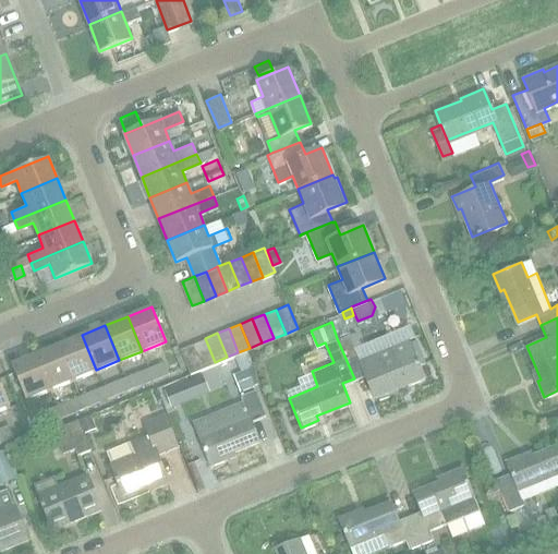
[(350,333),(337,338),(354,378),(365,374),(373,393),(407,380),(409,384),(424,377),(412,348),(409,338),(360,358),(350,333)]
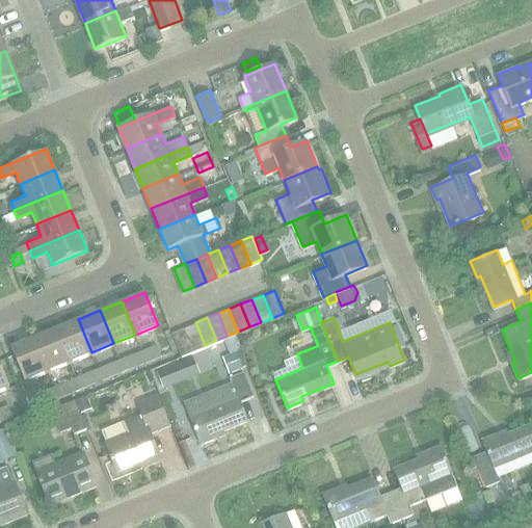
[(91,352),(78,319),(56,327),(70,361),(91,352)]
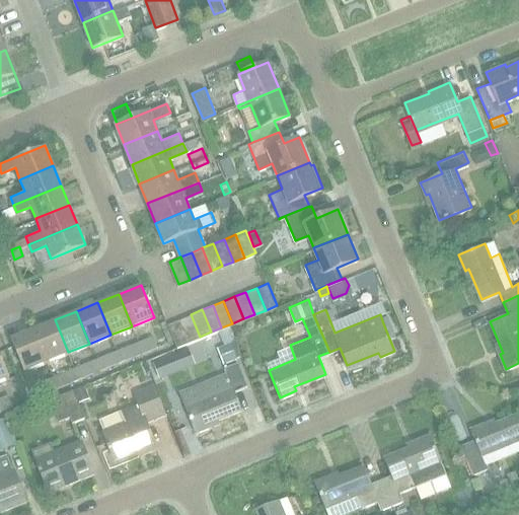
[(200,337),(191,314),(179,318),(189,341),(200,337)]
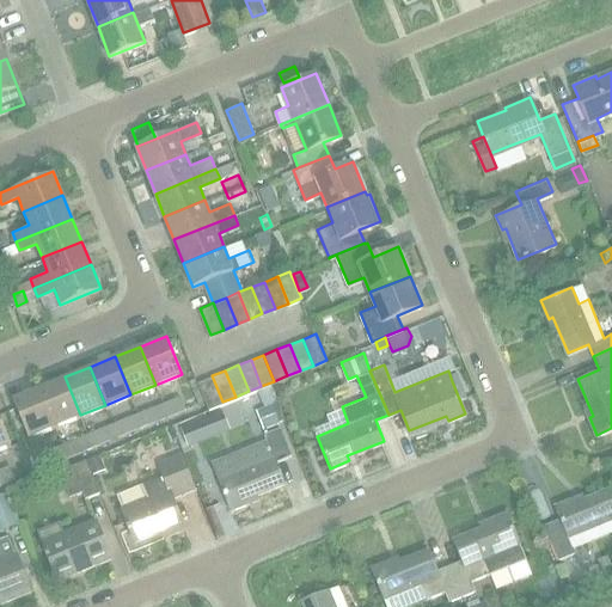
[(222,402),(212,375),(199,381),(209,408),(222,402)]
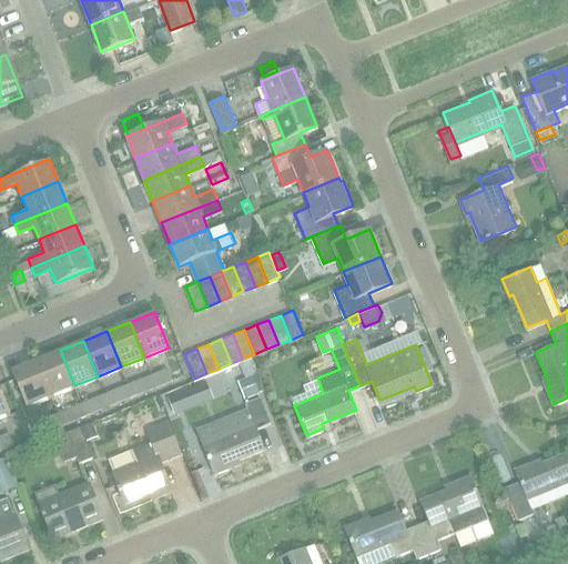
[(74,385),(60,350),(37,360),(51,395),(74,385)]
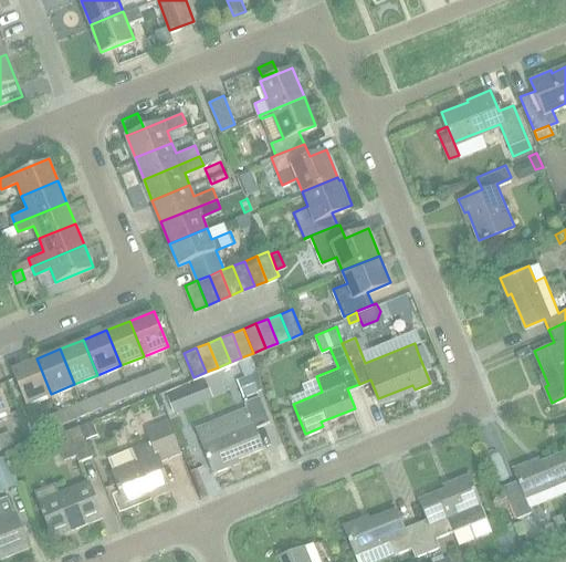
[(51,394),(37,358),(12,368),(27,404),(51,394)]
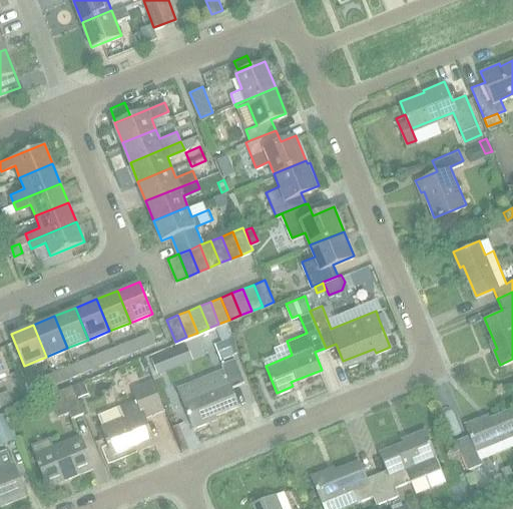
[(135,337),(139,348),(153,342),(149,332),(135,337)]
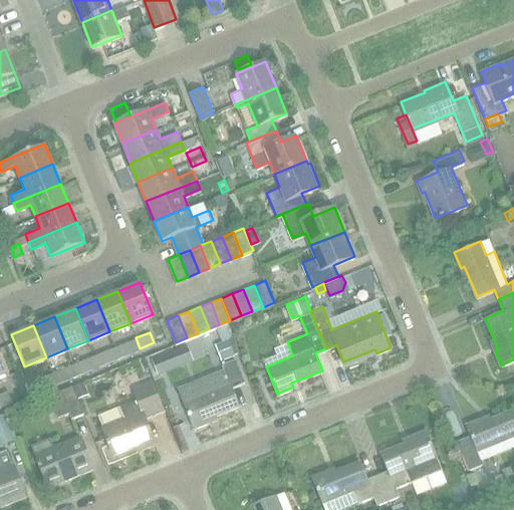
[(227,336),(216,341),(223,357),(234,353),(227,336)]
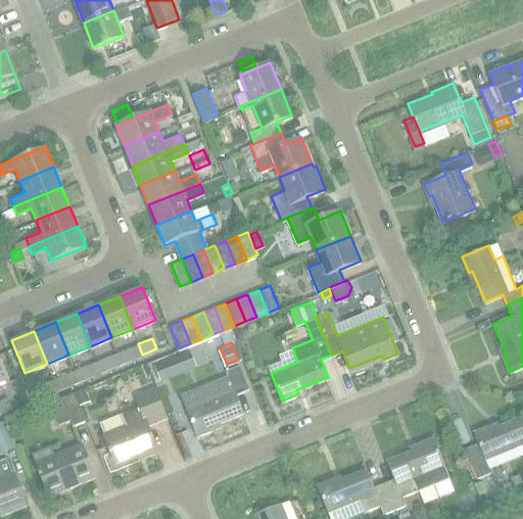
[(135,358),(131,347),(115,354),(120,364),(135,358)]
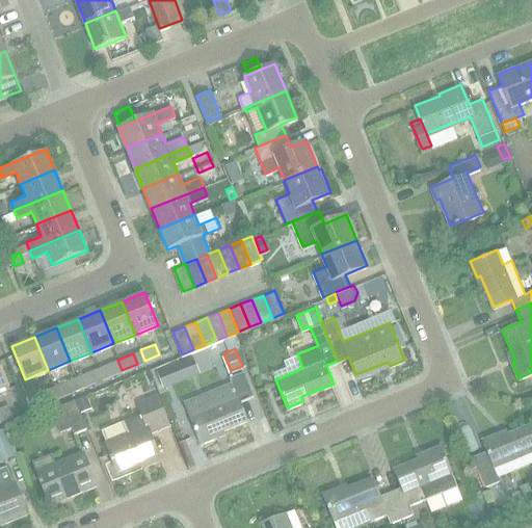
[(193,358),(159,372),(164,385),(198,371),(193,358)]
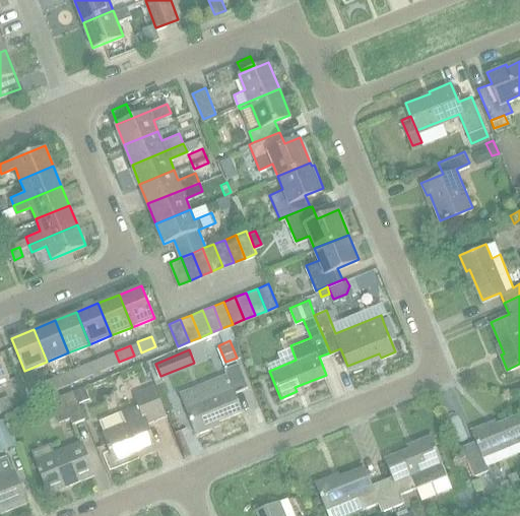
[(98,370),(113,365),(108,353),(93,360),(98,370)]
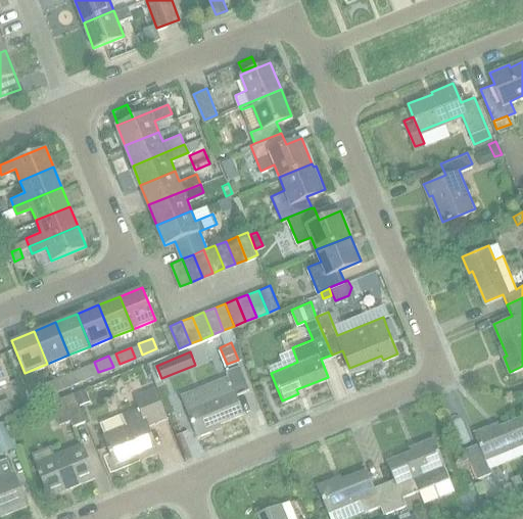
[(0,357),(0,382),(9,379),(0,357)]
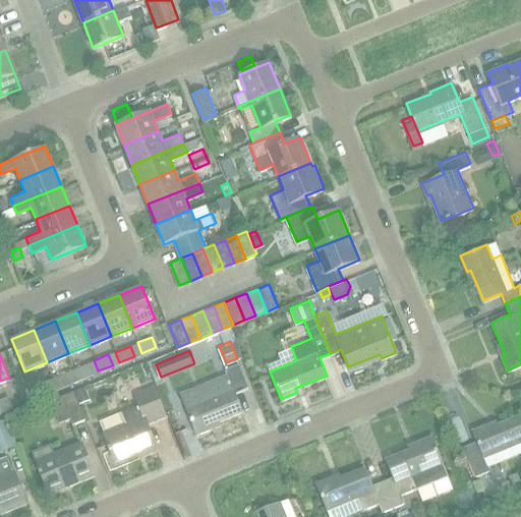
[(88,362),(72,368),(77,380),(92,374),(88,362)]
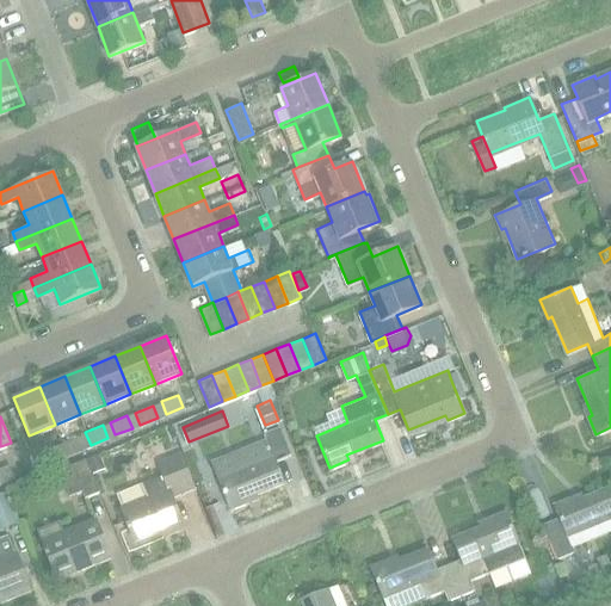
[(283,480),(275,458),(291,452),(281,425),(264,431),(266,438),(211,461),(230,507),(250,499),(247,495),(283,480)]
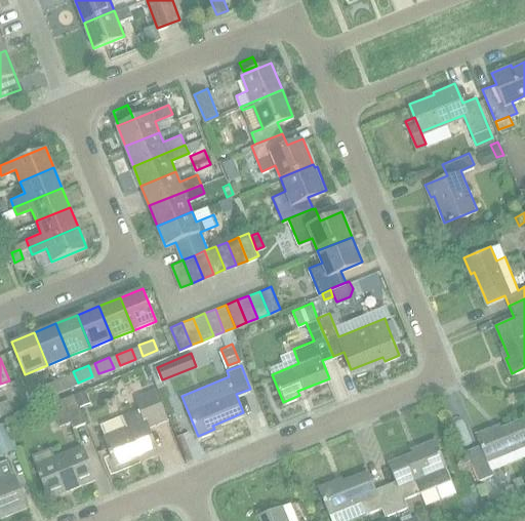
[(55,392),(70,386),(66,374),(51,381),(55,392)]
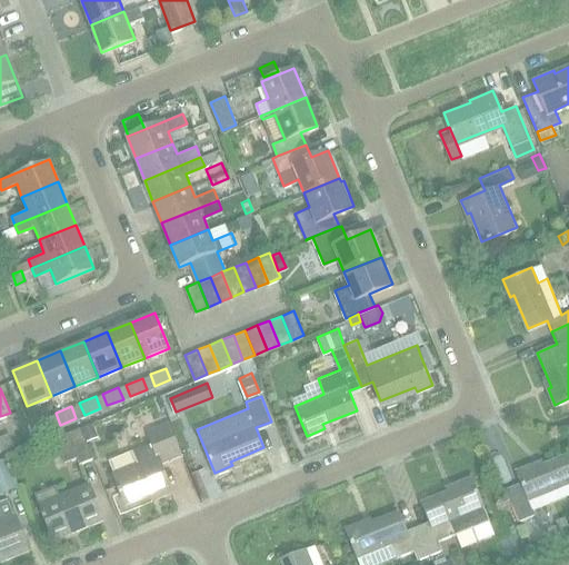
[(31,423),(36,434),(52,427),(48,416),(31,423)]
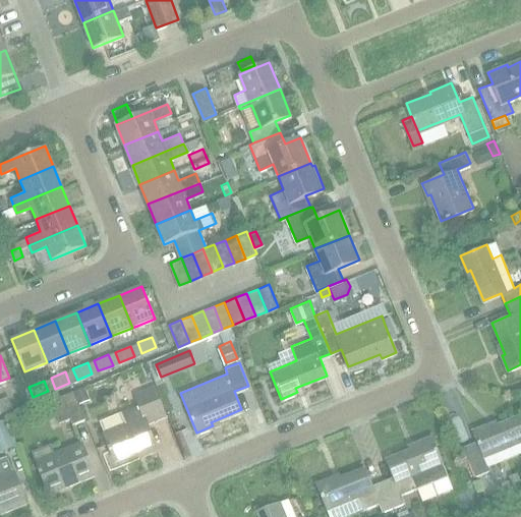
[(131,419),(103,431),(115,459),(141,448),(143,454),(157,449),(147,422),(167,414),(155,384),(143,389),(148,400),(127,408),(131,419)]
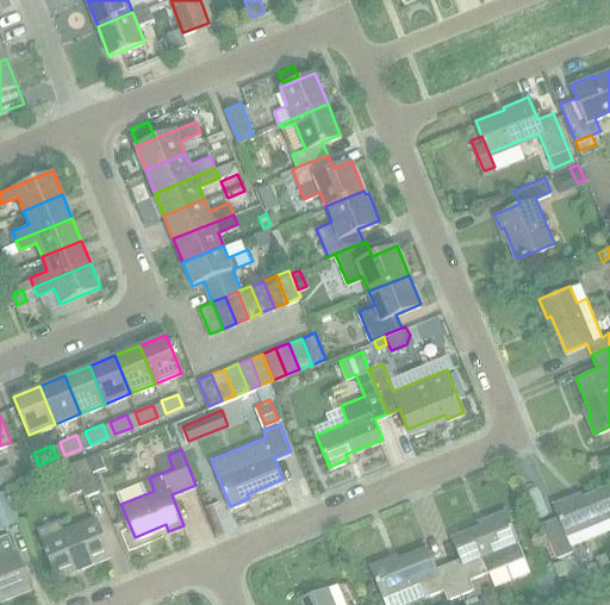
[(98,450),(88,455),(94,468),(104,465),(98,450)]
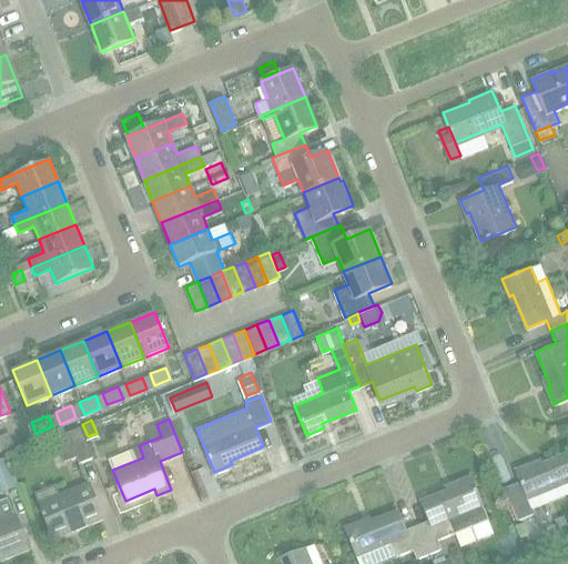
[(79,462),(92,456),(80,425),(67,431),(79,462)]
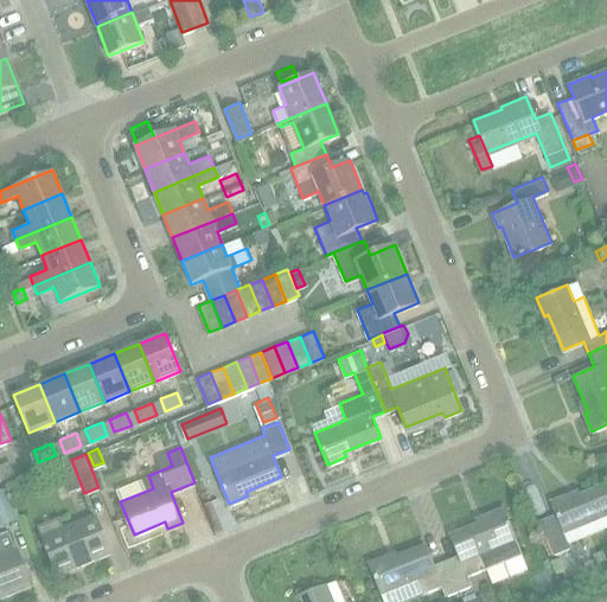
[(113,484),(139,473),(132,454),(104,465),(113,484)]
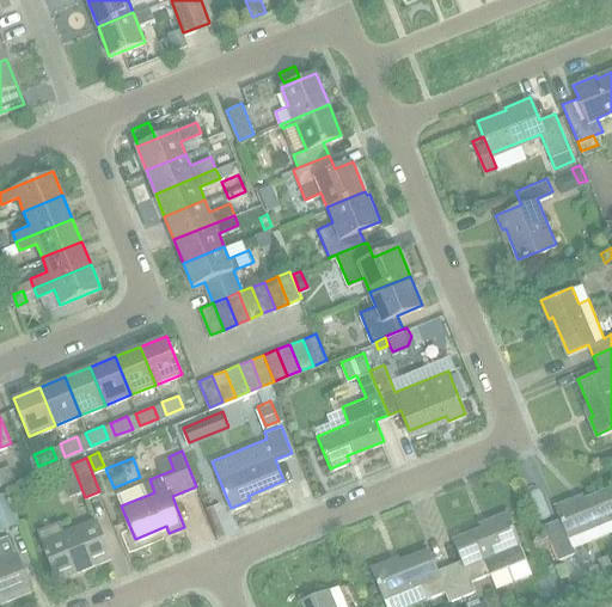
[(0,467),(0,482),(12,478),(7,465),(0,467)]
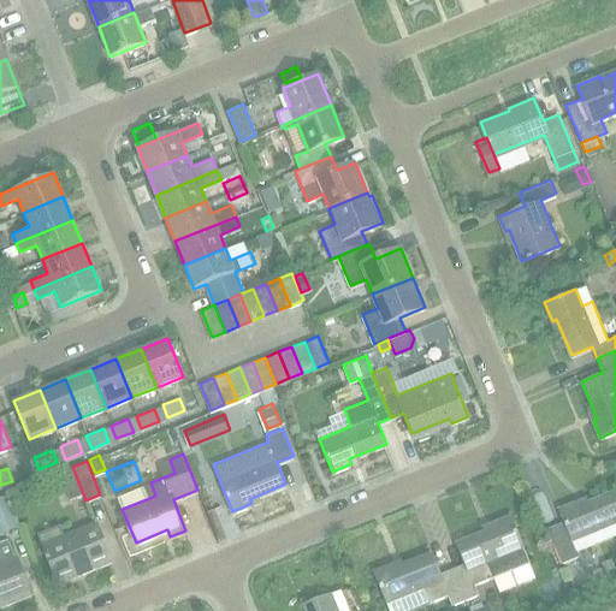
[(558,508),(563,520),(548,526),(561,562),(578,555),(572,539),(615,521),(615,490),(579,504),(578,500),(558,508)]
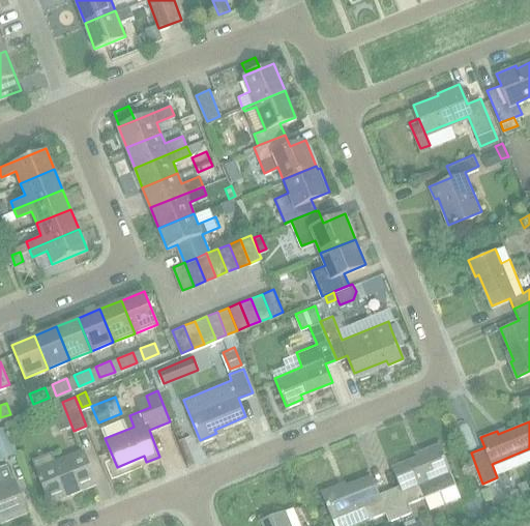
[(17,450),(6,424),(0,426),(0,451),(2,457),(17,450)]
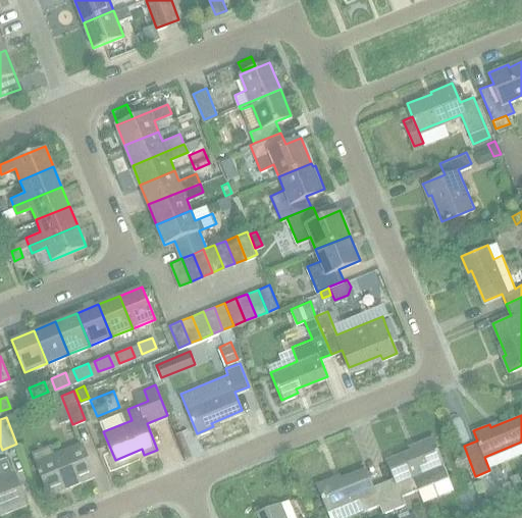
[(395,476),(383,480),(395,508),(405,504),(402,495),(417,487),(448,475),(442,463),(431,435),(416,442),(417,446),(386,458),(395,476)]
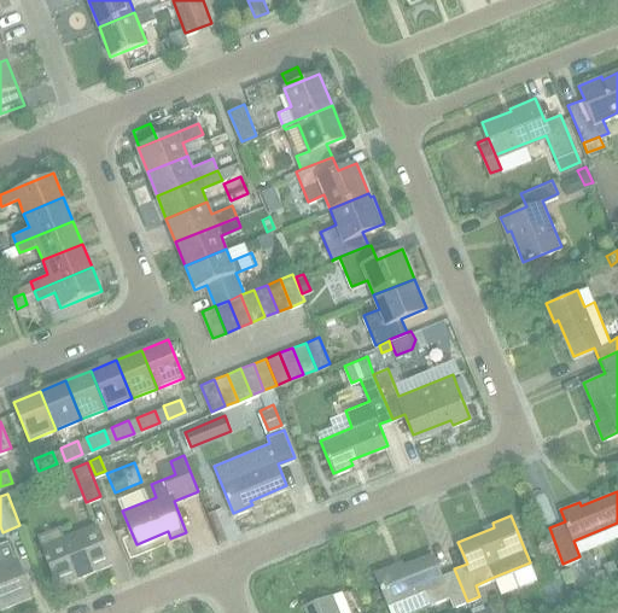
[(60,525),(38,533),(58,584),(111,562),(97,524),(65,537),(60,525)]
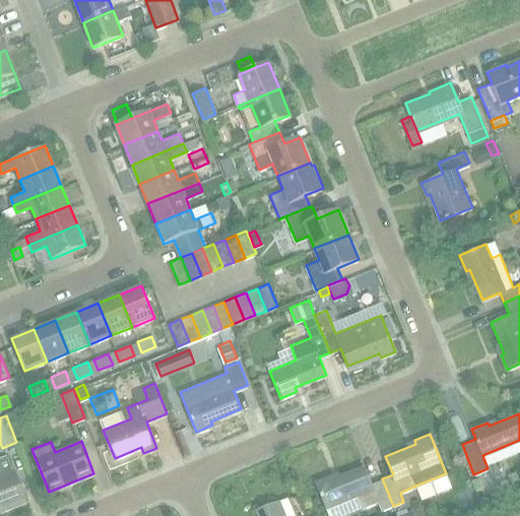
[(0,456),(0,508),(1,511),(26,501),(7,454),(0,456)]
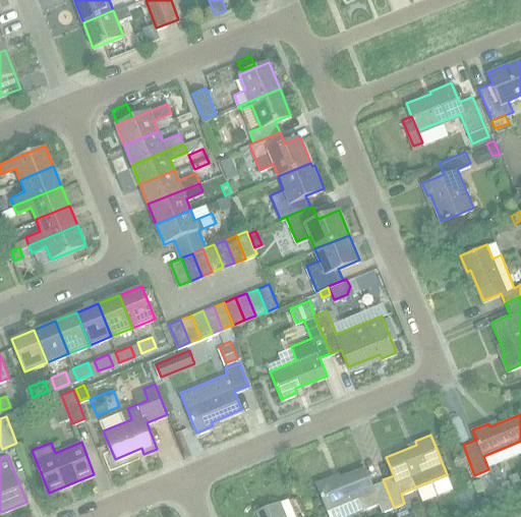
[(394,507),(383,479),(372,484),(364,465),(334,478),(333,475),(315,482),(327,509),(358,497),(363,509),(379,502),(383,511),(394,507)]
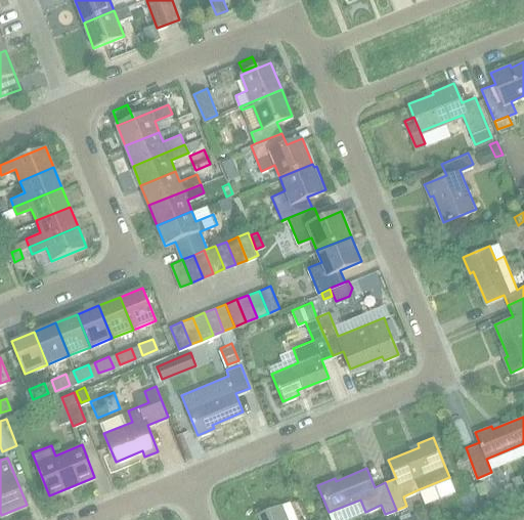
[(516,489),(523,486),(523,484),(520,475),(512,478),(516,489)]
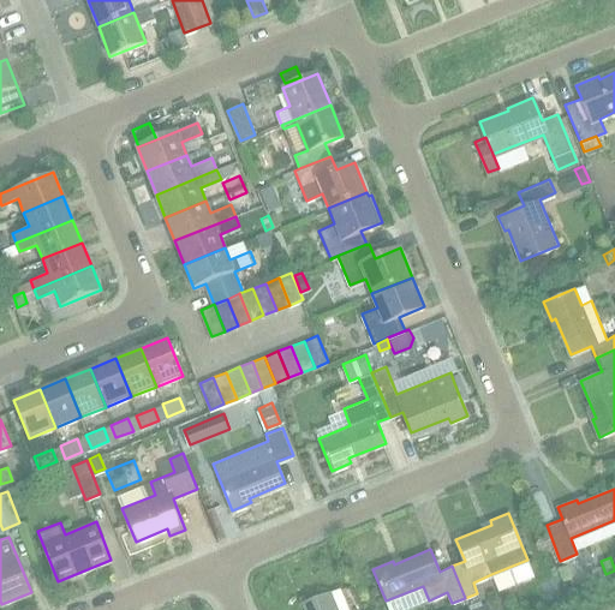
[(329,591),(303,602),(305,609),(350,609),(340,587),(329,591)]
